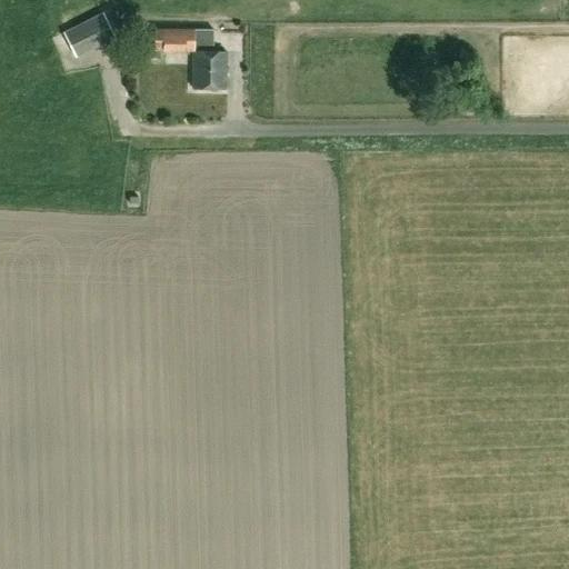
[(101,0),(96,0),(55,20),(68,46),(113,23),(101,0)]
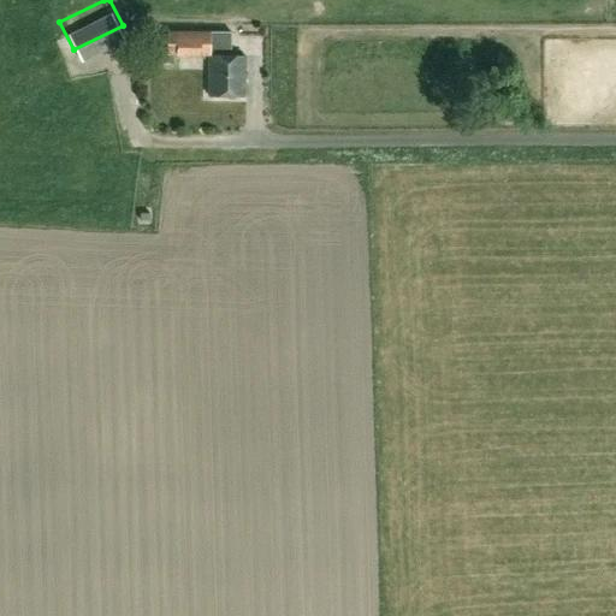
[(230,30),(167,31),(167,55),(209,54),(209,59),(231,58),(230,30)]
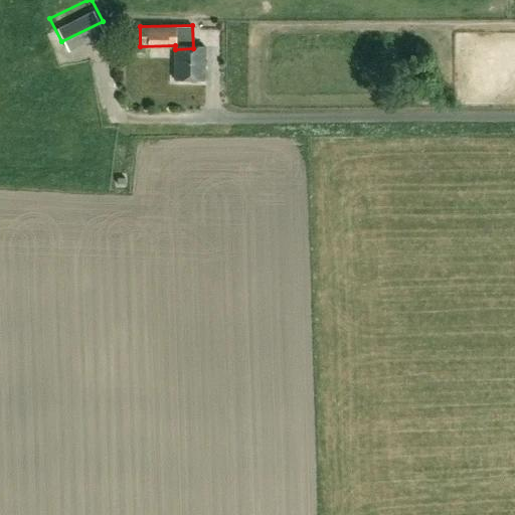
[(47,39),(31,48),(36,57),(52,49),(47,39)]
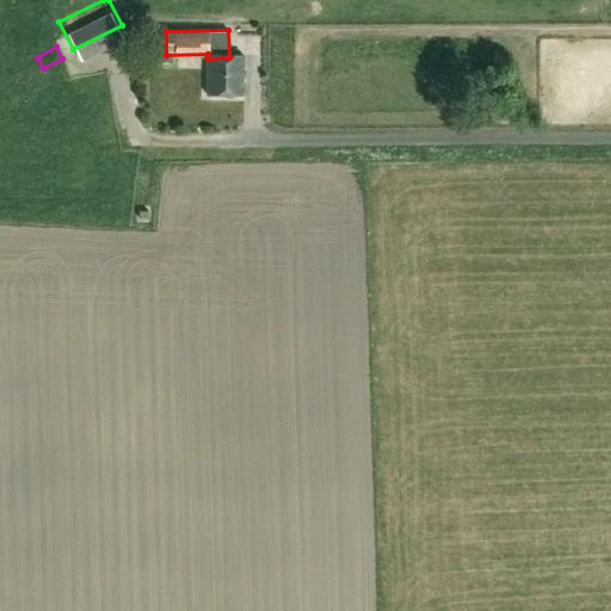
[(229,57),(208,59),(208,98),(244,99),(244,59),(229,57)]
